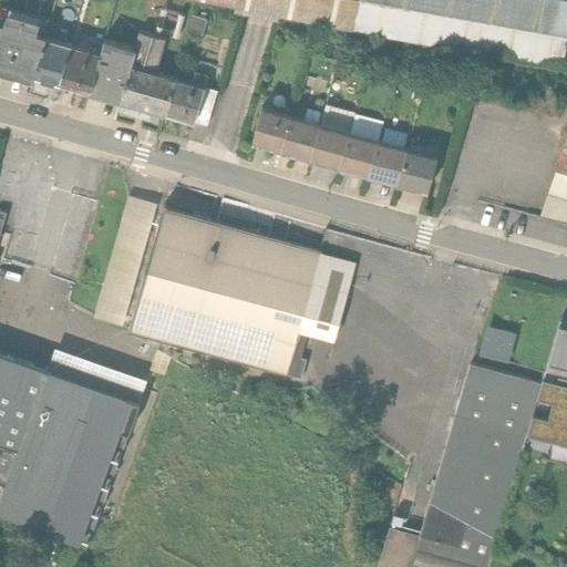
[(185,0),(233,9),(233,14),(277,23),(278,19),(346,32),(486,59),(560,73),(566,35),(566,3),(545,0),(185,0)]
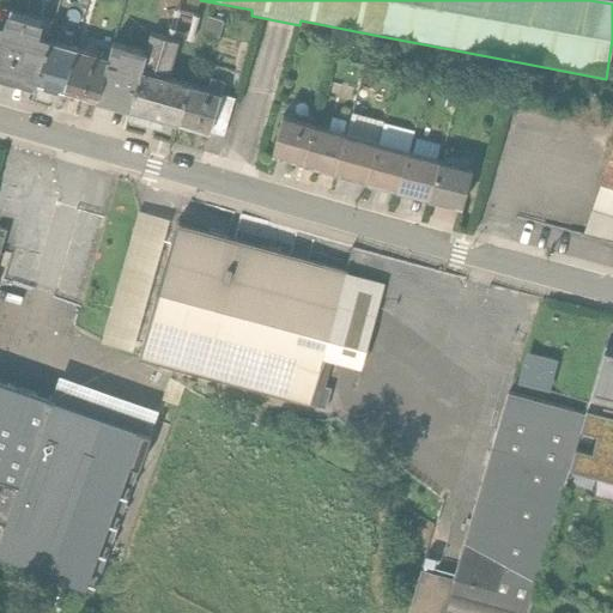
[(41,26),(6,16),(2,28),(0,26),(0,79),(31,89),(34,85),(36,86),(48,42),(37,40),(41,26)]
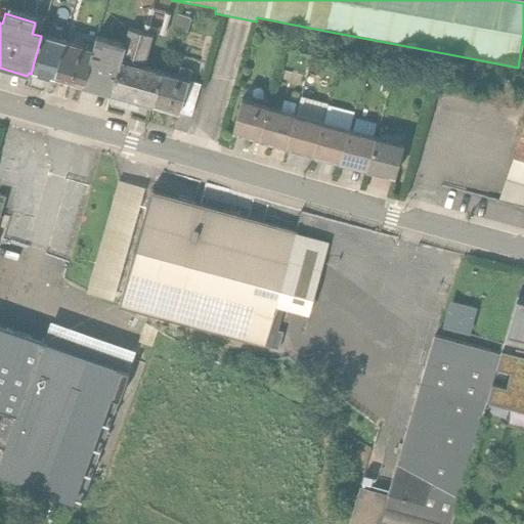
[(176,16),(173,31),(186,34),(189,19),(176,16)]
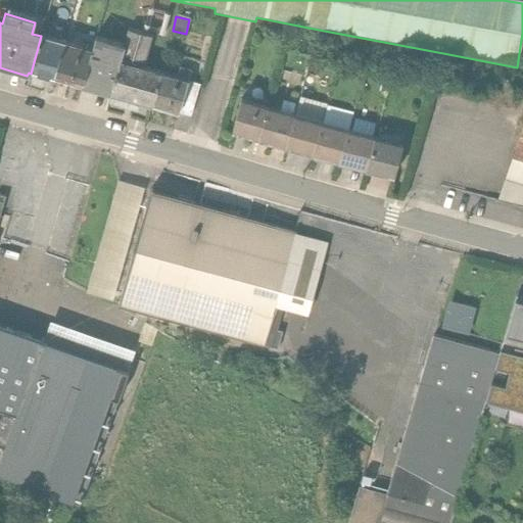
[(63,43),(41,36),(31,74),(53,80),(63,43)]
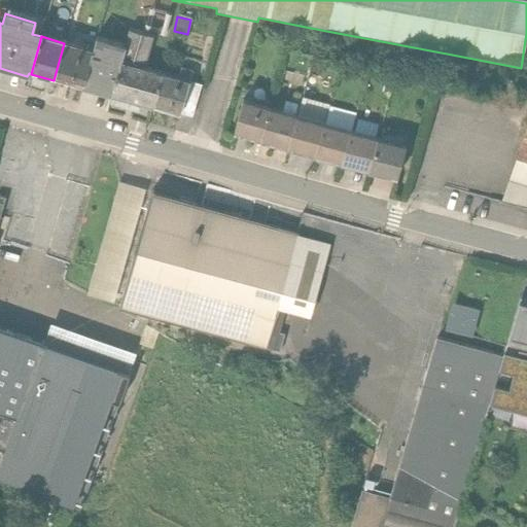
[(120,62),(125,45),(96,37),(92,51),(80,88),(110,96),(120,62)]
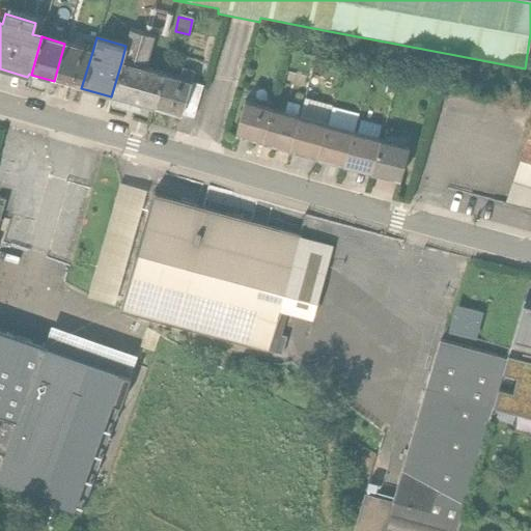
[(92,52),(64,44),(54,81),(81,88),(92,52)]
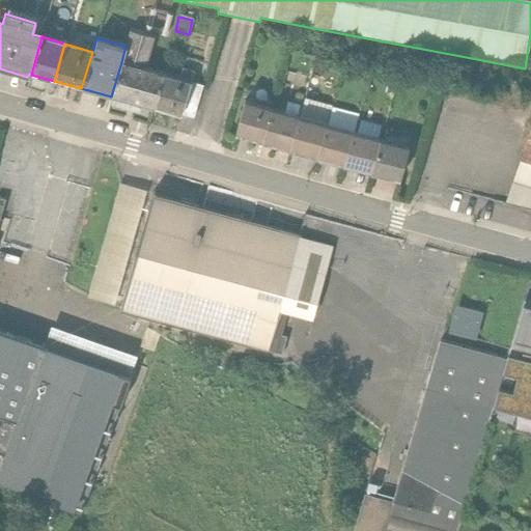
[(164,74),(121,62),(111,96),(155,108),(163,76),(164,74)]
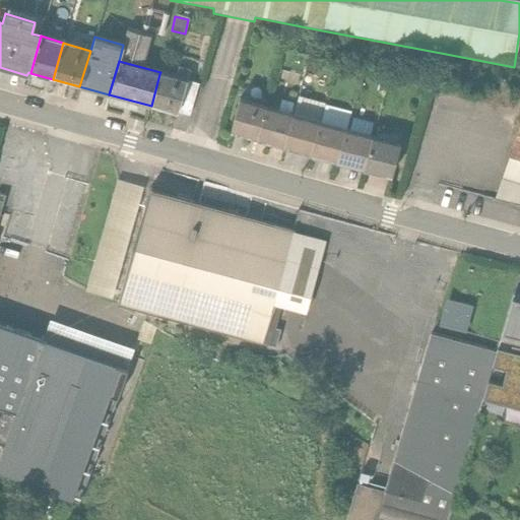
[(335,66),(333,74),(343,76),(345,68),(335,66)]
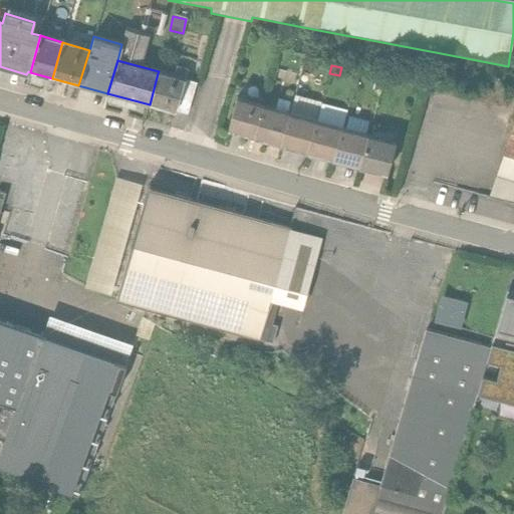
[(184,81),(158,73),(150,104),(175,112),(184,81)]
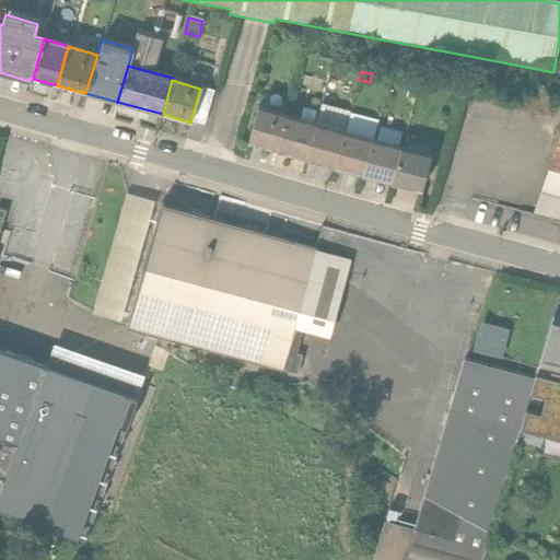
[(247,142),(277,150),(287,115),(257,106),(247,142)]
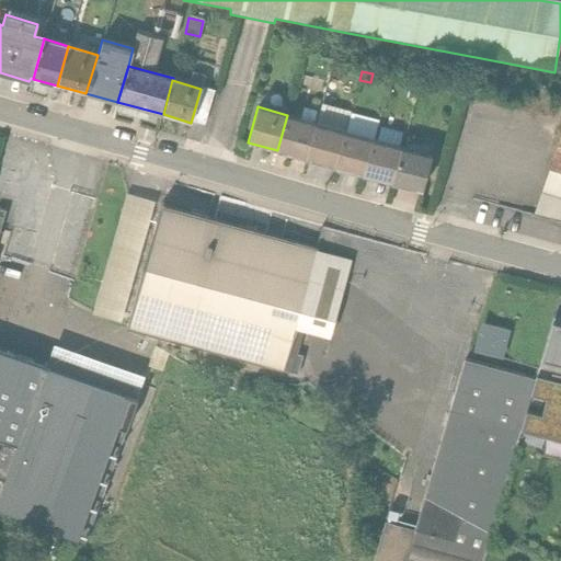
[(335,164),(364,173),(373,137),(378,119),(350,111),(345,130),(335,164)]
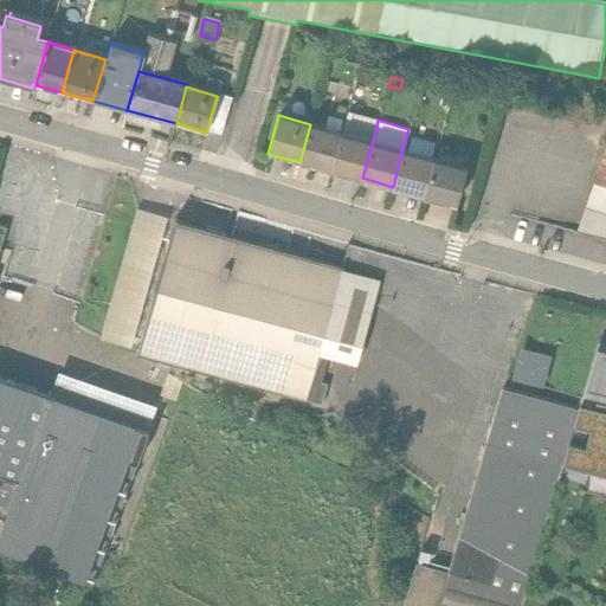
[(300,162),(330,171),(341,131),(310,124),(300,162)]
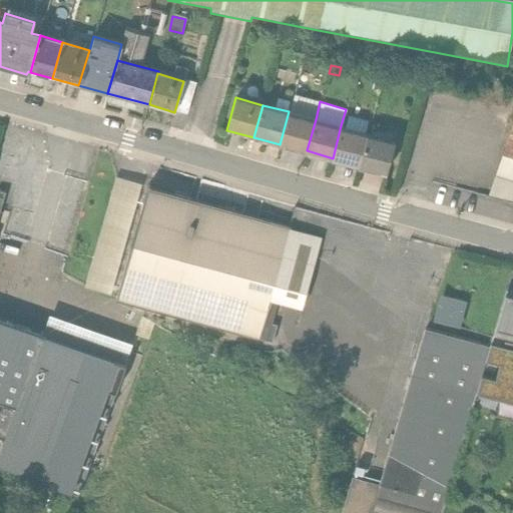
[(280,144),(307,150),(316,119),(289,111),(280,144)]
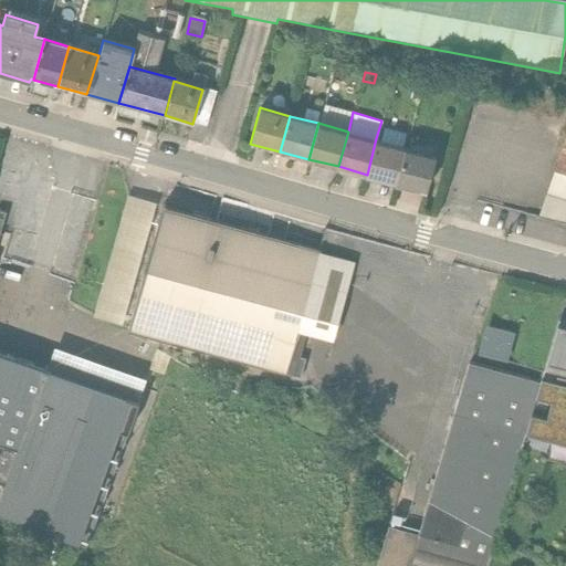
[(367,175),(396,181),(405,147),(402,146),(407,132),(384,126),(380,140),(376,138),(367,175)]
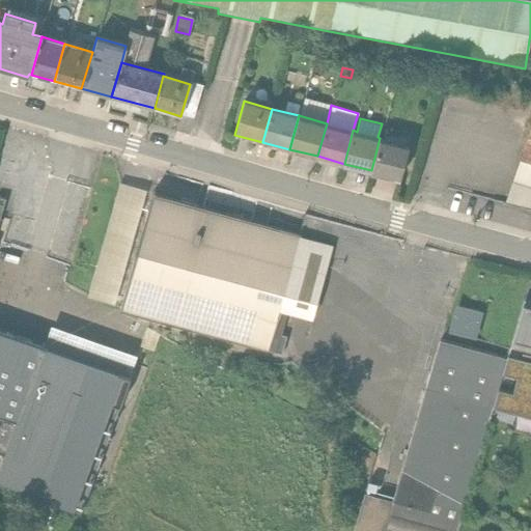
[(530,213),(530,127),(519,162),(504,206),(530,213)]
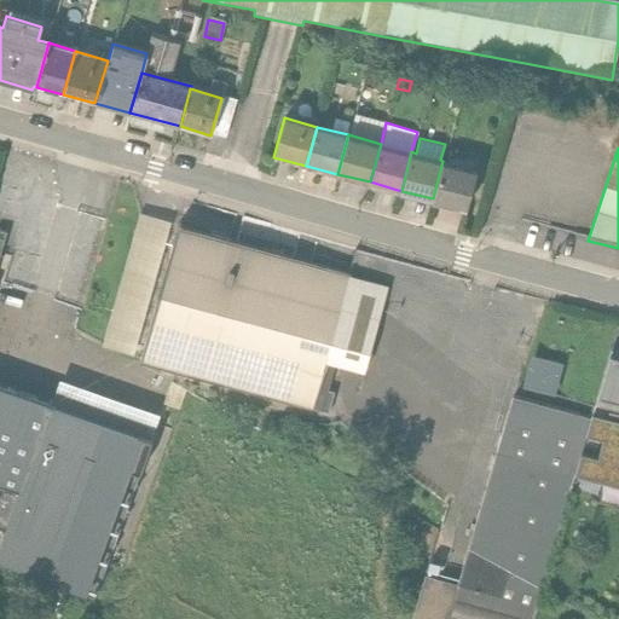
[(433,198),(466,207),(476,169),(443,161),(433,198)]
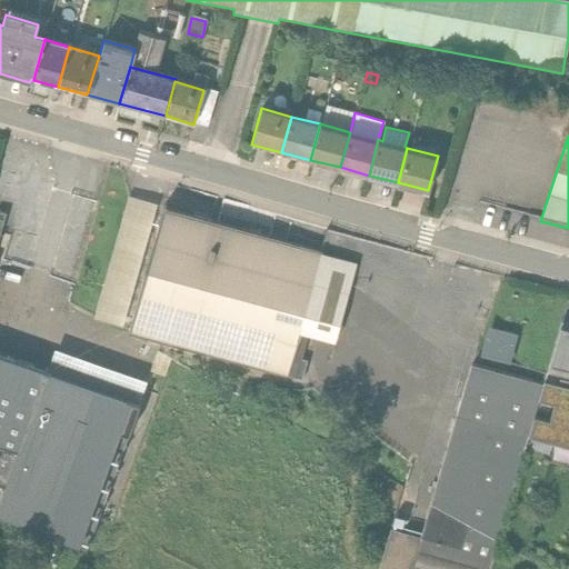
[(127,332),(163,206),(127,198),(91,320),(127,332)]
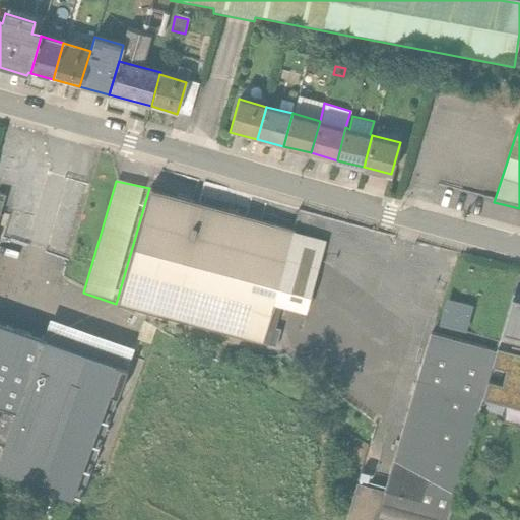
[(149,188),(116,304),(269,347),(280,306),(305,313),(324,240),(295,231),(295,229),(149,188)]
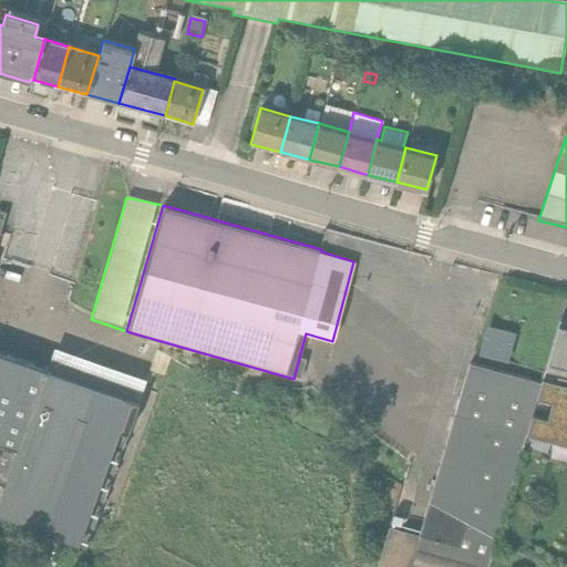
[(566,321),(560,320),(547,369),(566,373),(566,321)]
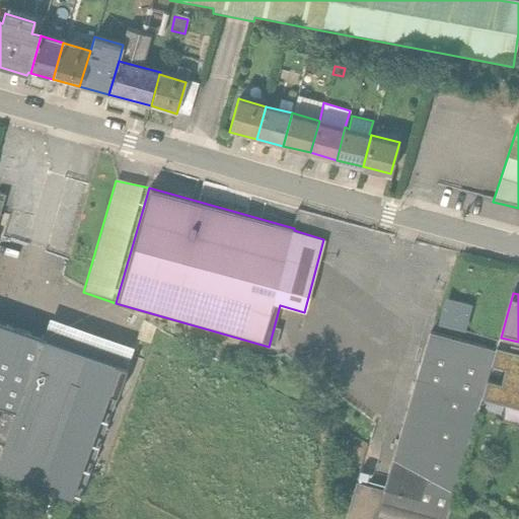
[(473,306),(443,298),(435,327),(465,336),(473,306)]
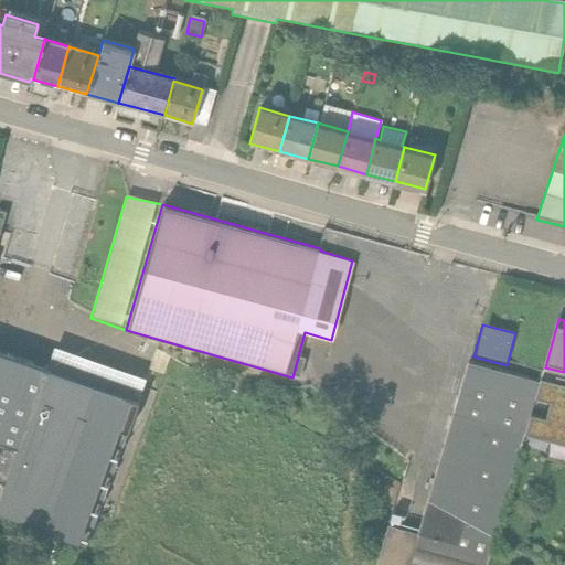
[(45,372),(138,405),(146,383),(53,350),(45,372)]
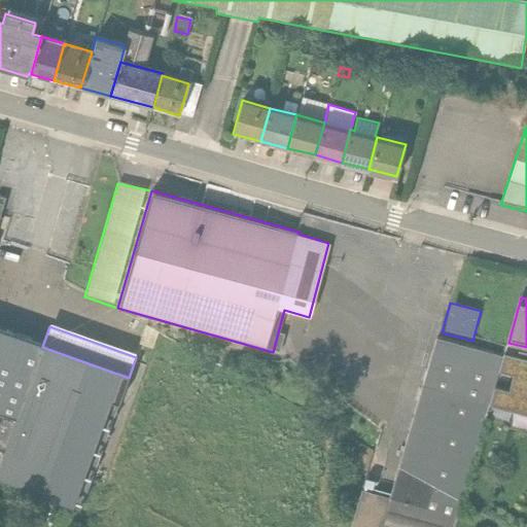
[(0,481),(47,500),(65,507),(72,511),(79,513),(118,407),(129,378),(42,347),(41,347),(0,332),(0,481)]
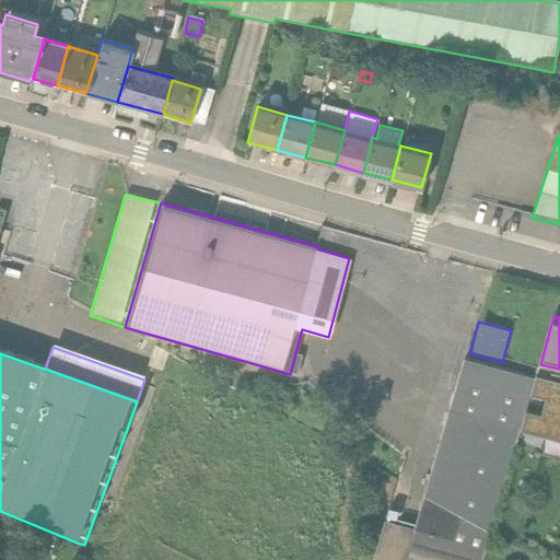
[(480,559),(531,377),(465,361),(412,529),(386,522),(376,559),(480,559)]
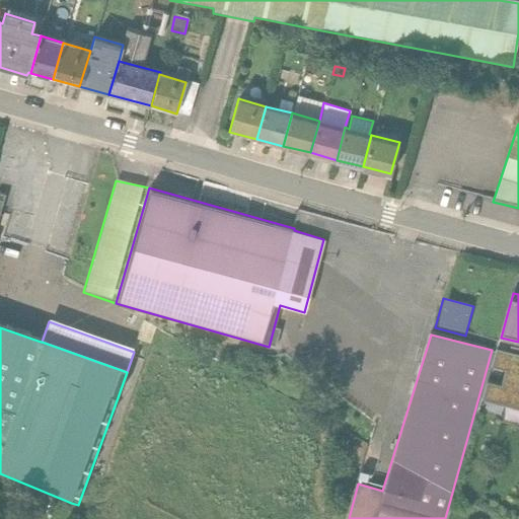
[(487,382),(483,398),(497,402),(495,409),(504,412),(506,405),(518,409),(518,355),(496,349),(491,366),(505,370),(501,385),(487,382)]
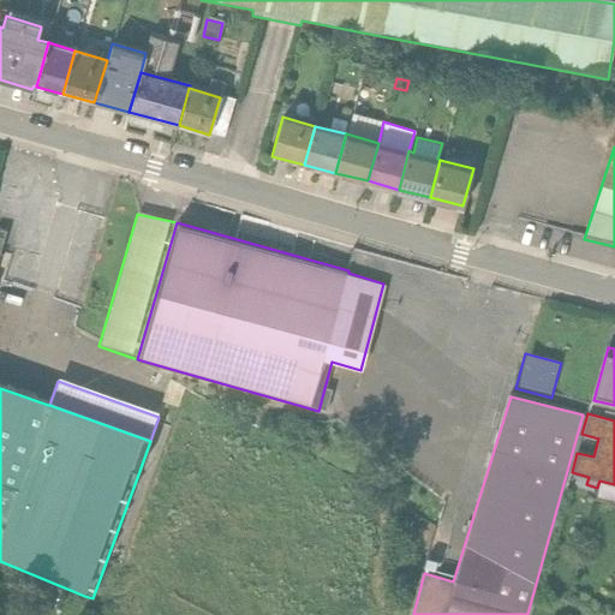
[(76,592),(55,584),(52,595),(71,602),(76,592)]
